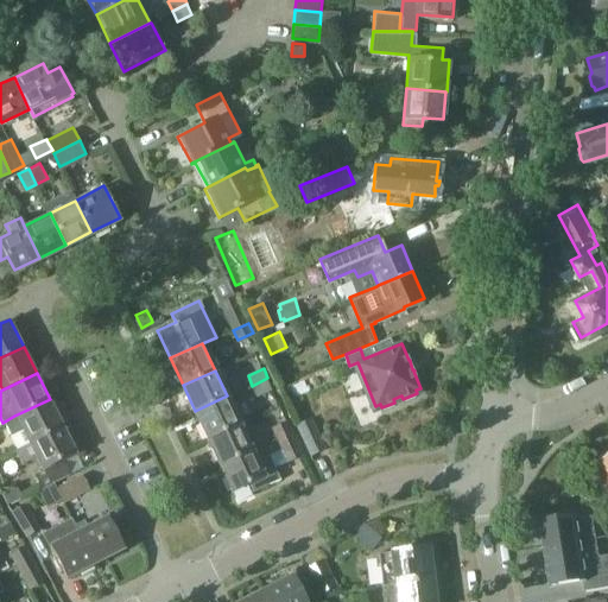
[(272,390),(267,378),(252,386),(257,397),(272,390)]
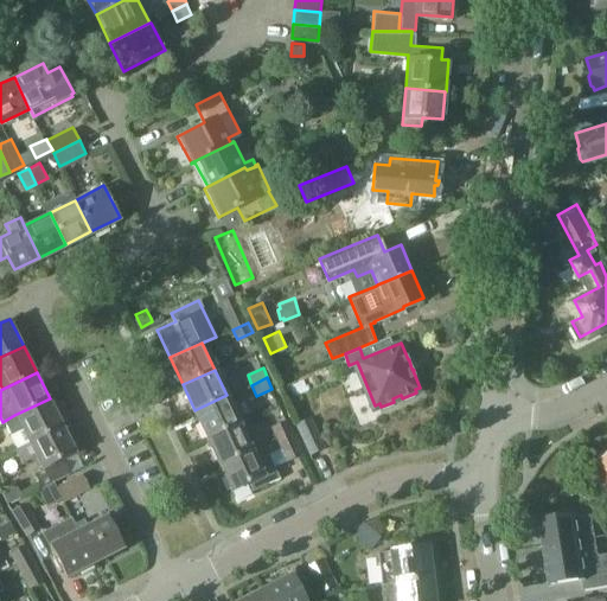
[(206,436),(238,421),(227,395),(195,410),(206,436)]
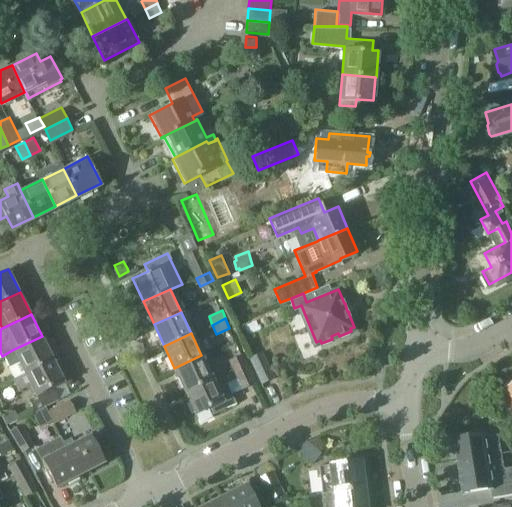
[(42,336),(12,350),(2,356),(2,357),(3,356),(8,367),(13,377),(52,358),(42,336)]
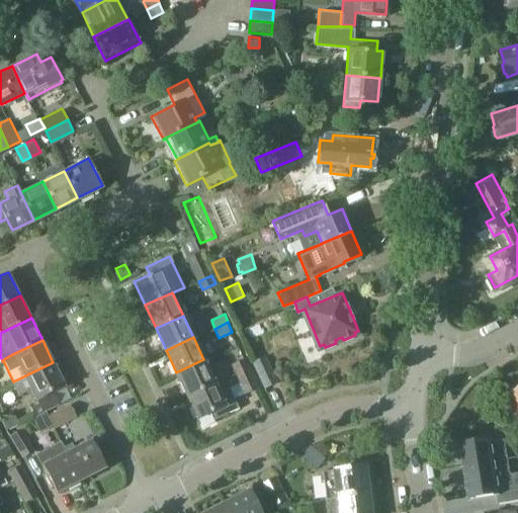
[(265,386),(276,380),(264,354),(253,359),(265,386)]
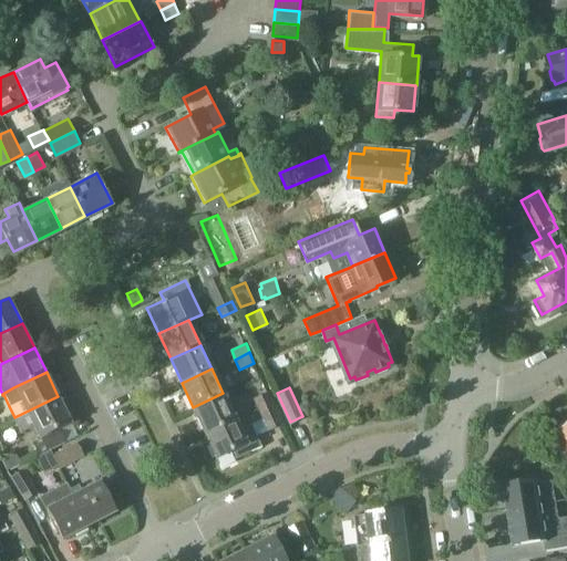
[(267,390),(254,396),(258,404),(270,398),(267,390)]
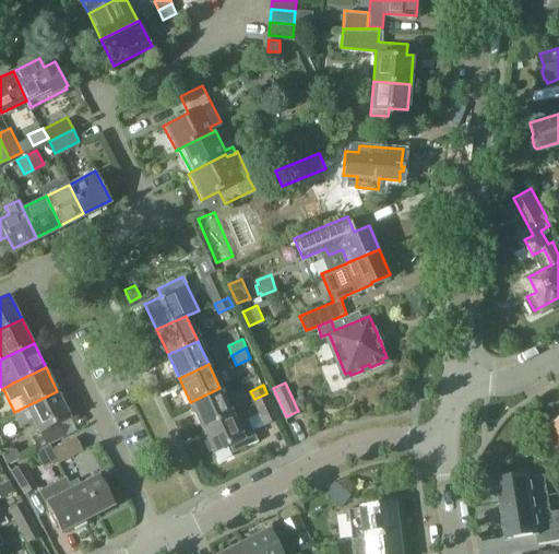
[(202,426),(232,412),(219,388),(190,402),(202,426)]
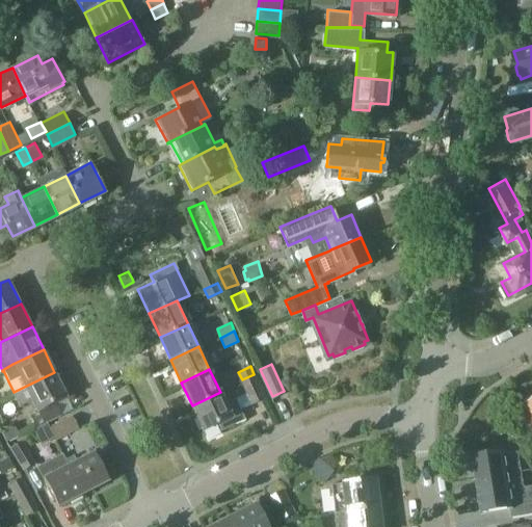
[(54,372),(14,392),(15,393),(12,394),(19,406),(30,400),(35,411),(28,415),(34,427),(58,415),(52,401),(65,394),(64,392),(69,390),(63,379),(59,381),(54,372)]
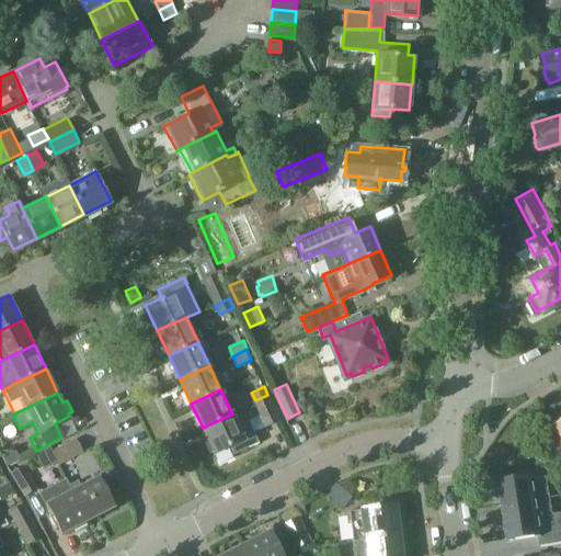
[(267,395),(255,400),(265,422),(278,417),(267,395)]
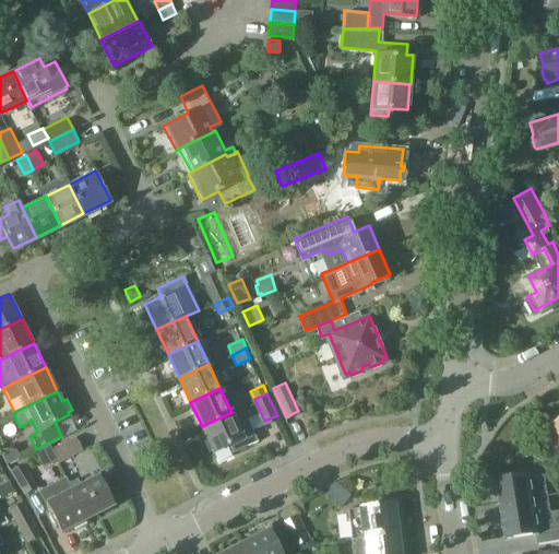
[(232,412),(202,426),(213,450),(229,443),(233,449),(257,438),(246,415),(236,421),(232,412)]
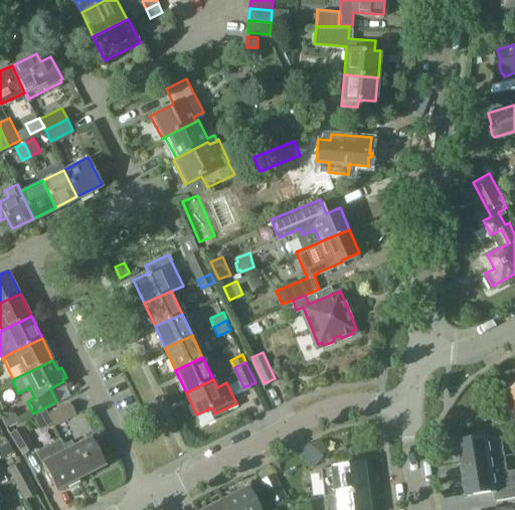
[(514,388),(512,391),(513,393),(504,398),(514,416),(514,388)]
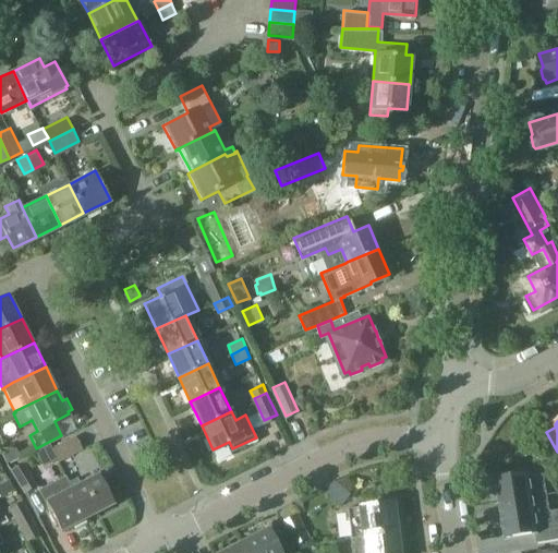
[(82,448),(75,434),(50,447),(57,461),(82,448)]
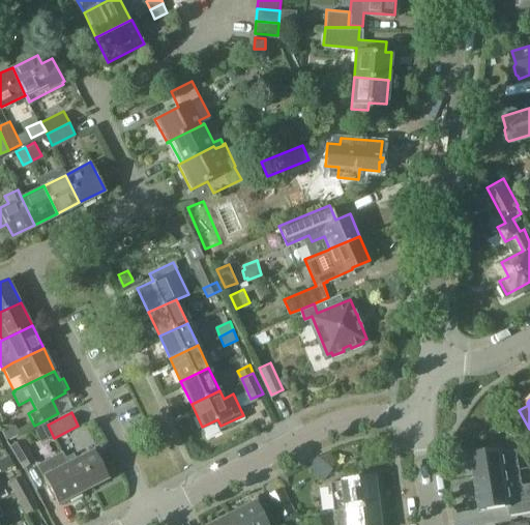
[(6,437),(19,431),(12,419),(0,425),(6,437)]
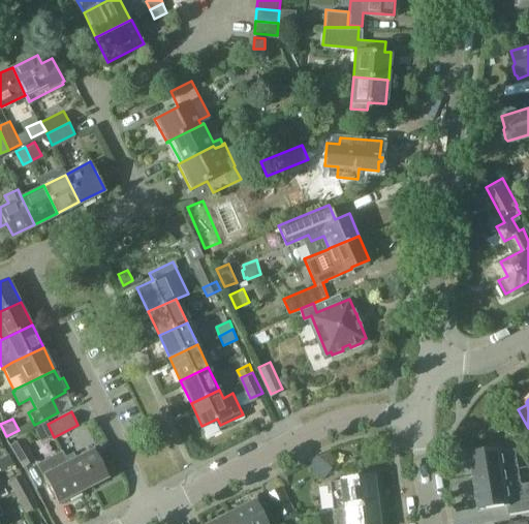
[(35,458),(22,435),(9,442),(22,465),(35,458)]
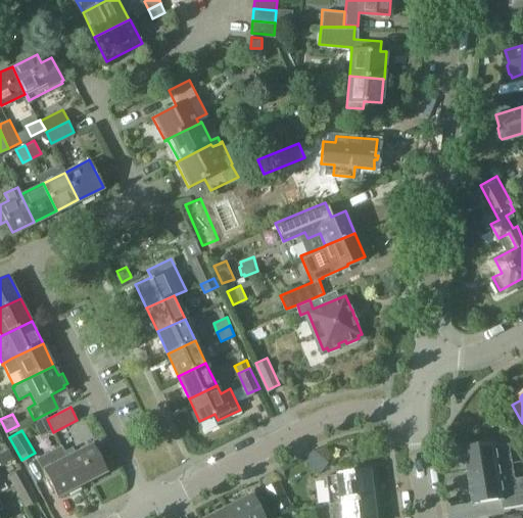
[(92,442),(67,455),(66,456),(82,482),(106,470),(92,442)]
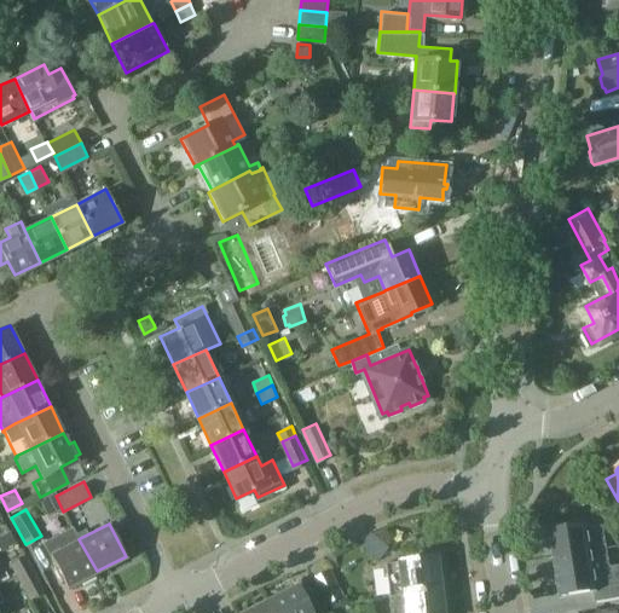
[(596,588),(586,525),(550,530),(560,593),(596,588)]
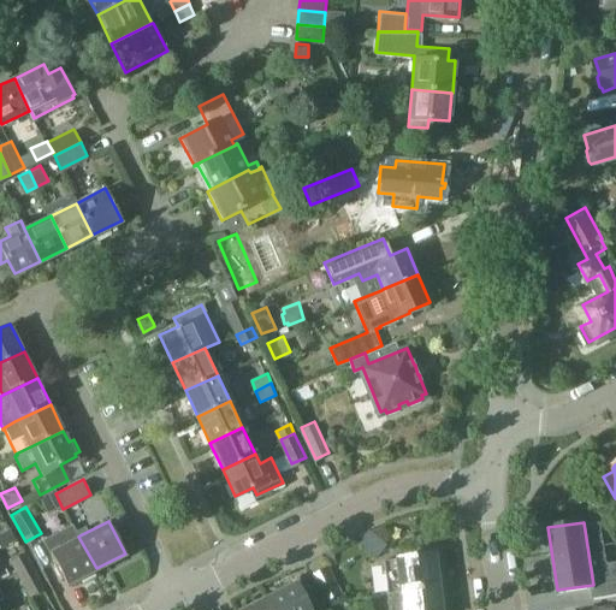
[(78,537),(80,536),(73,523),(45,538),(69,582),(96,568),(78,537)]
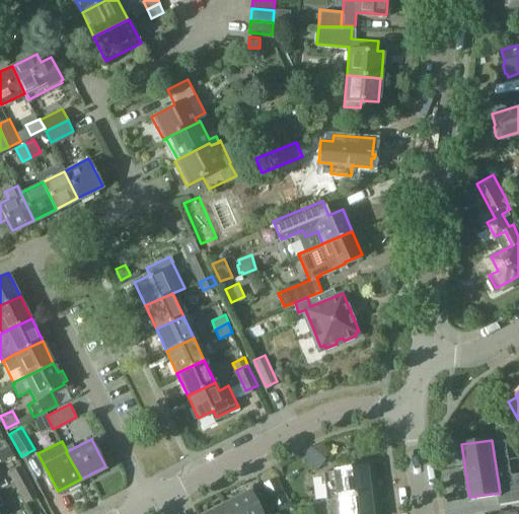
[(0,458),(13,452),(8,443),(0,447),(0,458)]
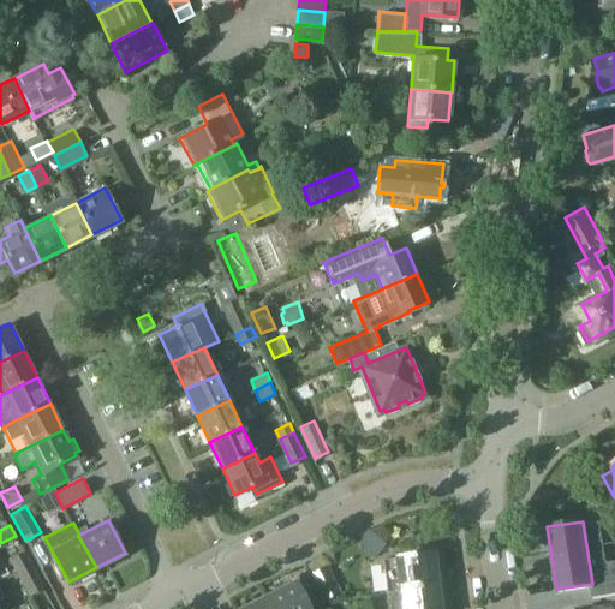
[(15,567),(31,559),(27,550),(11,559),(15,567)]
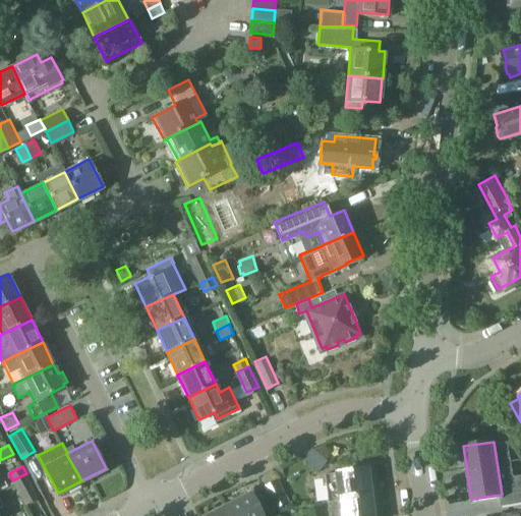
[(329,499),(369,495),(369,492),(371,491),(370,480),(368,480),(366,466),(336,470),(336,471),(326,472),(329,499)]
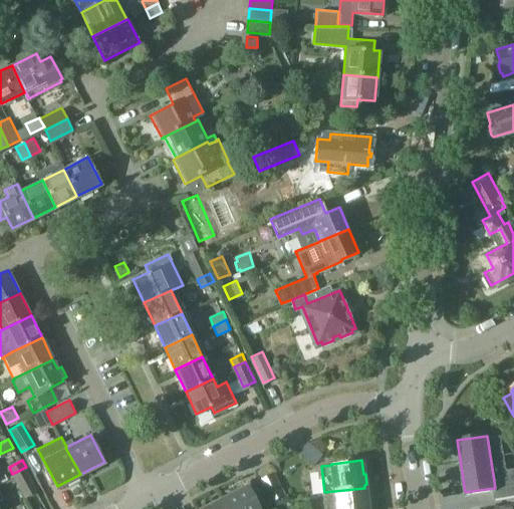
[(26,467),(12,474),(24,497),(38,490),(26,467)]
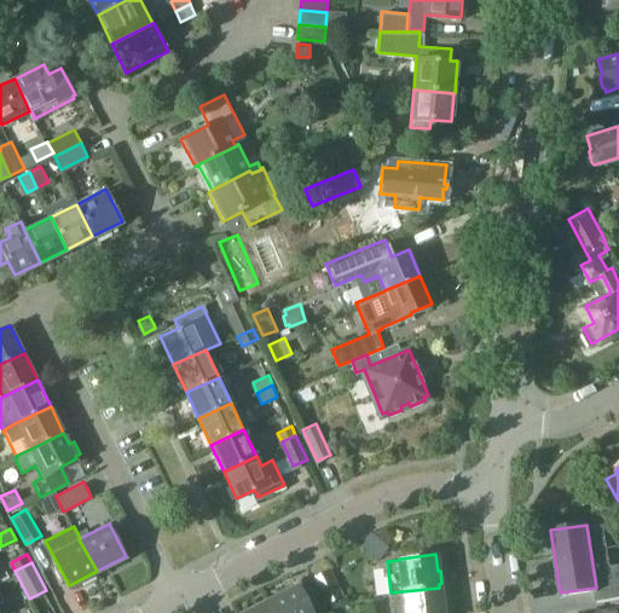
[(329,566),(313,574),(327,601),(343,593),(329,566)]
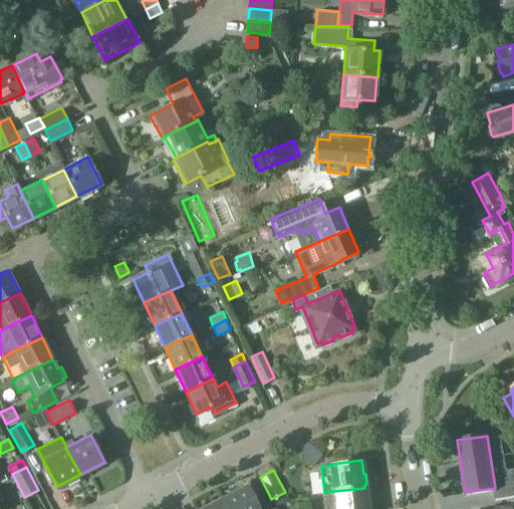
[(223,496),(229,508),(259,508),(247,485),(223,496)]
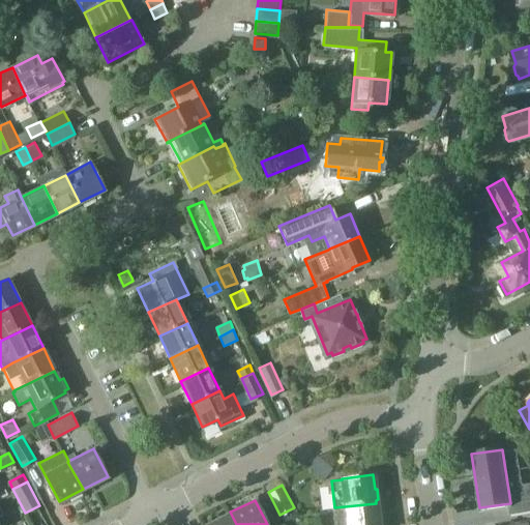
[(379,524),(376,503),(334,507),(333,508),(335,524),(379,524)]
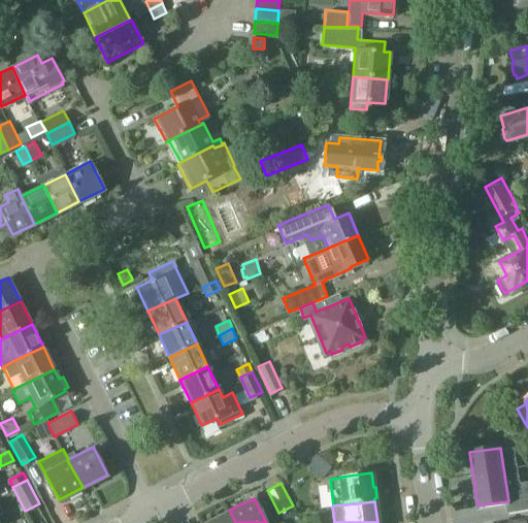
[(235,522),(229,510),(205,522),(235,522)]
